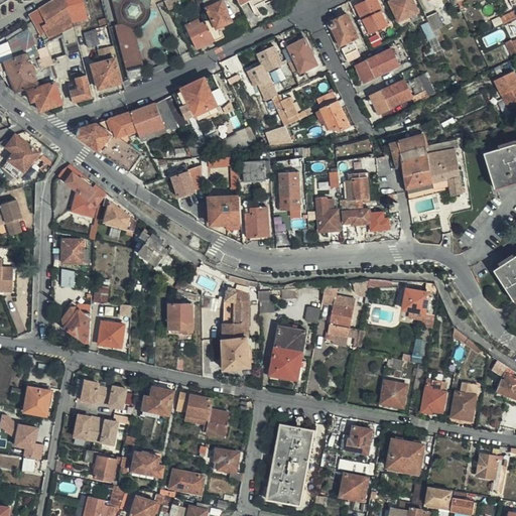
[(81,52),(74,27),(86,25),(85,20),(89,19),(83,0),(54,0),(29,14),(42,36),(46,34),(49,41),(63,35),(69,55),(81,52)]
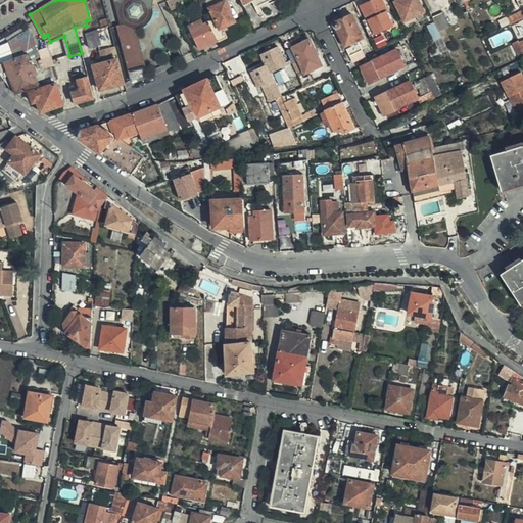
[(112,0),(120,21),(152,7),(152,5),(153,1),(153,0),(112,0)]
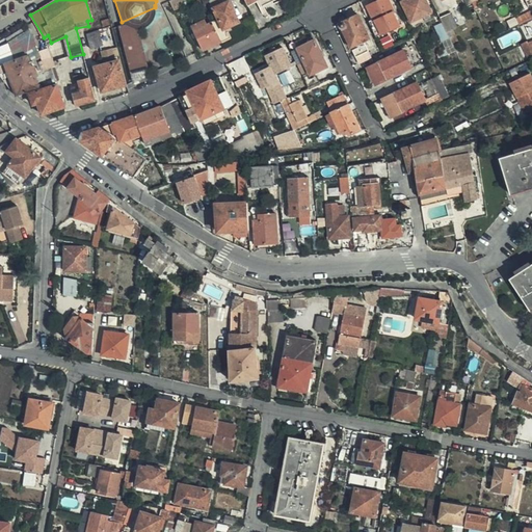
[(173,0),(170,1),(169,1),(175,11),(182,7),(181,5),(186,2),(185,0),(173,0)]
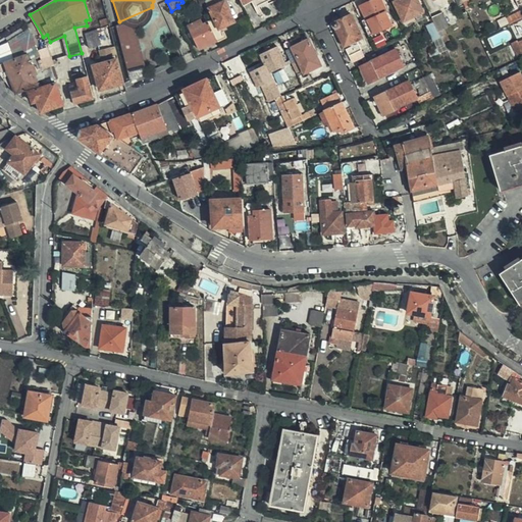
[(204,0),(208,7),(205,8),(208,13),(210,12),(214,18),(208,21),(217,42),(226,38),(222,28),(233,21),(224,1),(215,5),(212,0),(204,0)]
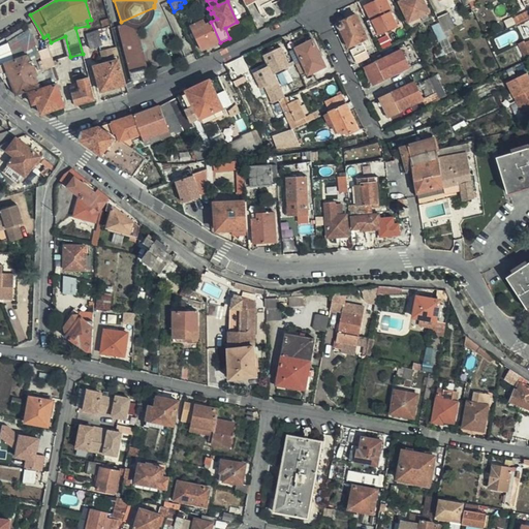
[(243,0),(245,4),(252,0),(254,3),(257,8),(271,2),(269,0),(243,0)]
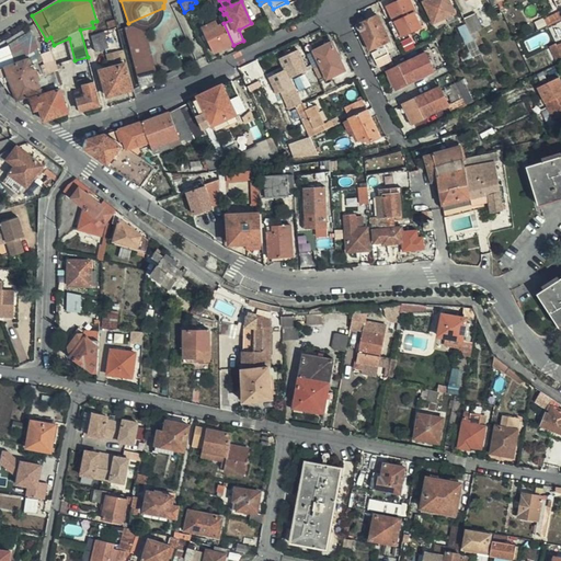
[(396,24),(402,37),(426,26),(420,12),(416,14),(410,0),(403,0),(388,7),(396,24)]
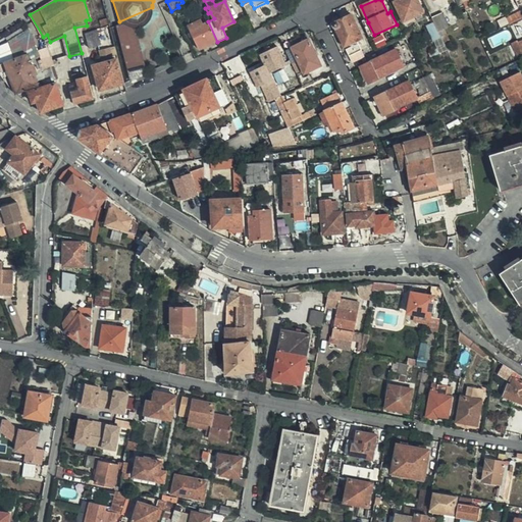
[(404,22),(416,17),(422,14),(424,13),(417,0),(399,0),(395,2),(404,22)]
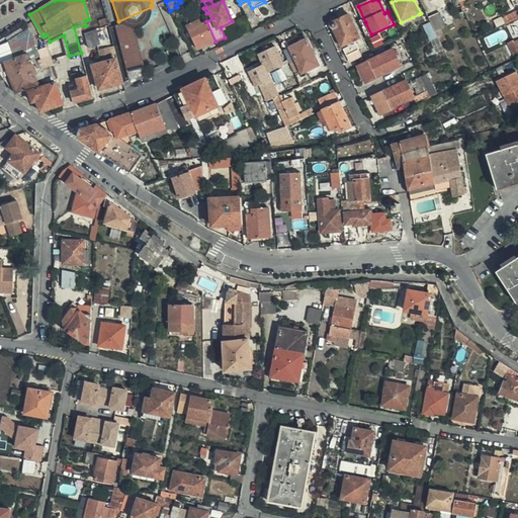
[(151,7),(118,21),(119,26),(115,26),(130,81),(146,73),(134,27),(139,27),(142,25),(146,24),(149,19),(151,14),(152,8),(151,7)]
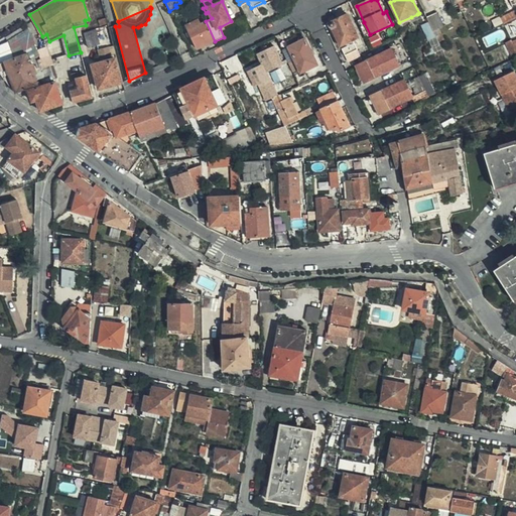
[(515,10),(501,18),(504,24),(515,18),(515,10)]
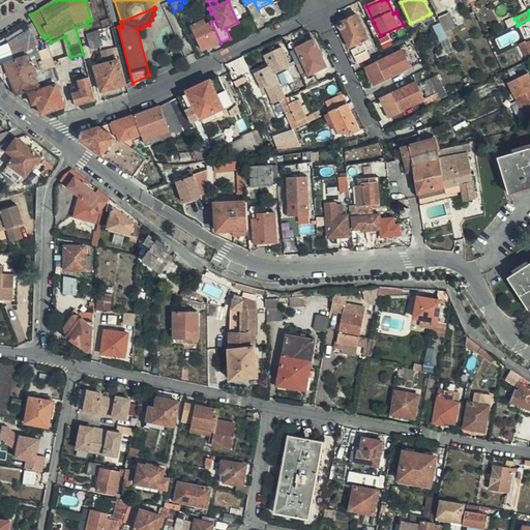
[(444,30),(446,33),(457,28),(450,13),(439,18),(441,24),(444,30)]
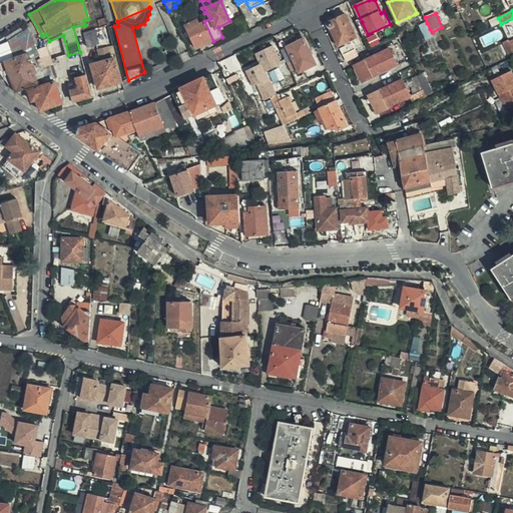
[(185,18),(187,23),(196,19),(193,14),(185,18)]
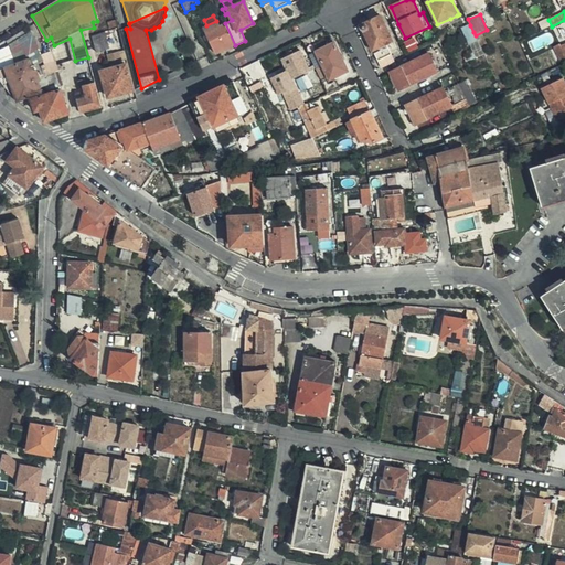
[(368,38),(379,62),(392,55),(387,45),(394,42),(382,17),(368,24),(364,28),(364,31),(368,38)]
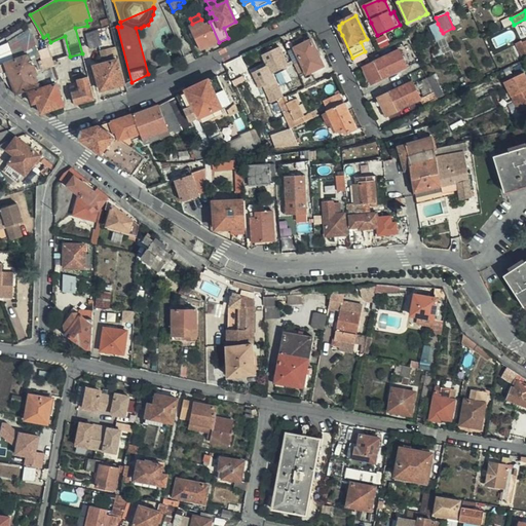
[(200,50),(219,42),(210,22),(203,25),(201,20),(192,24),(188,26),(200,50)]
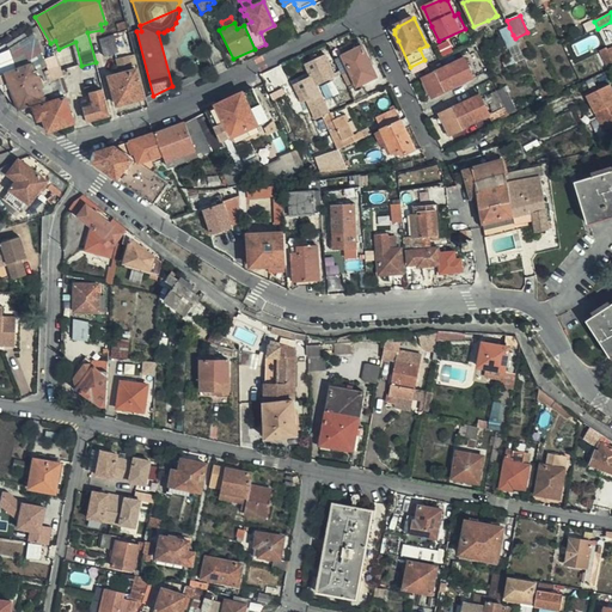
[(432,26),(426,29),(433,43),(439,41),(432,26)]
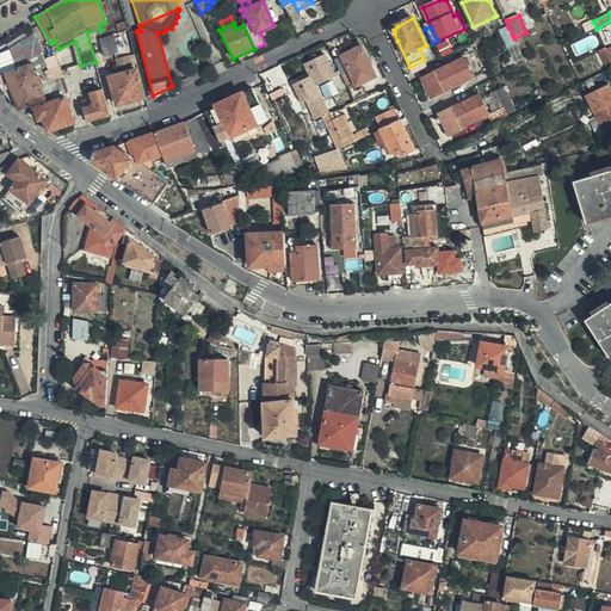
[(504,39),(512,35),(508,28),(500,31),(504,39)]
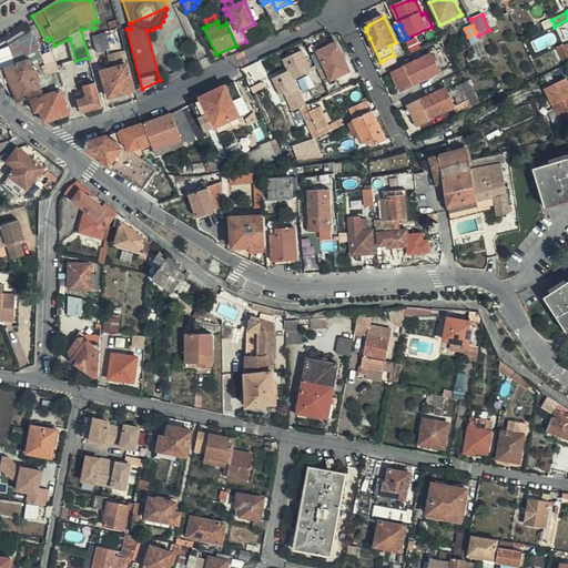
[(473,46),(480,41),(478,36),(476,32),(468,37),(473,46)]
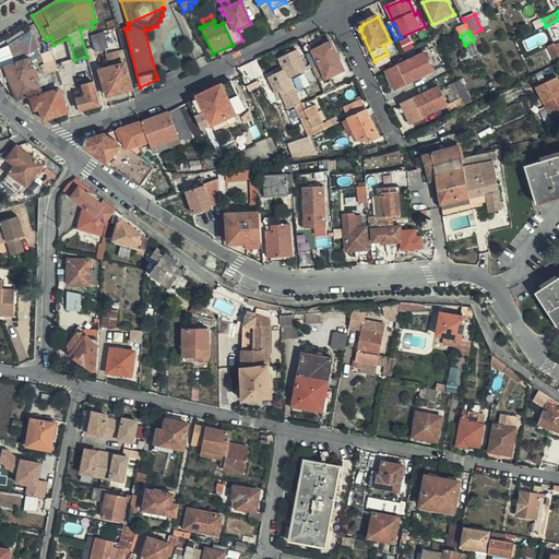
[(18,100),(42,92),(37,80),(39,80),(36,70),(34,70),(30,61),(39,56),(36,49),(39,48),(32,33),(9,46),(19,62),(0,69),(0,78),(12,97),(18,100)]
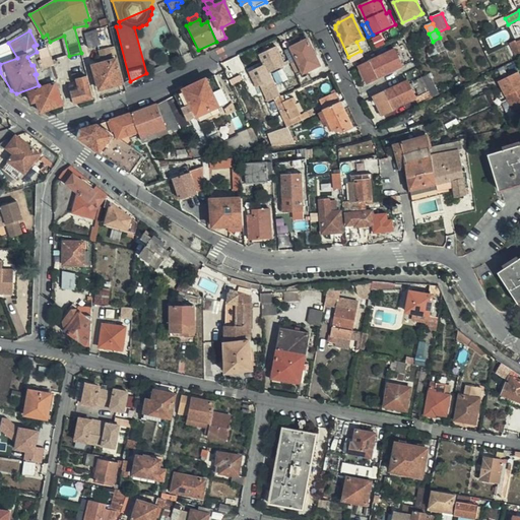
[(96,30),(84,34),(88,49),(101,46),(96,30)]
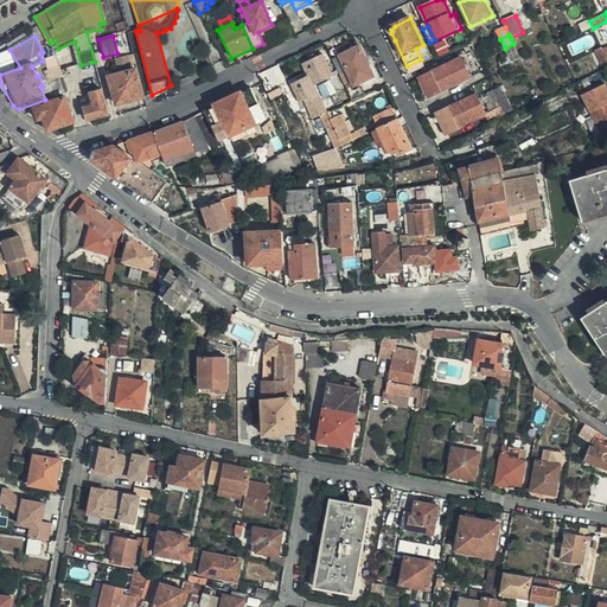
[(360,46),(340,56),(352,82),(355,87),(375,77),(370,66),(368,62),(360,46)]
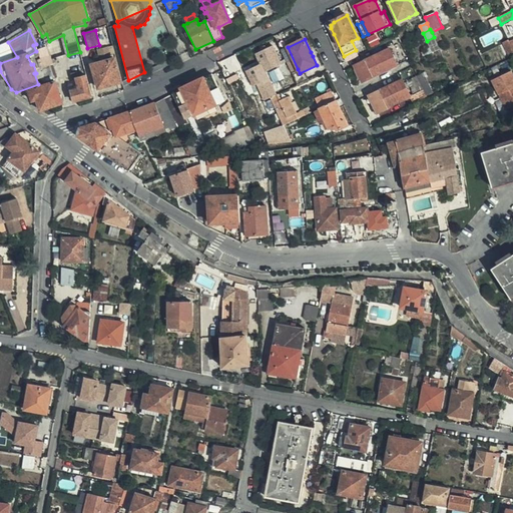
[(512,47),(510,41),(509,39),(503,41),(510,56),(512,54),(512,47)]
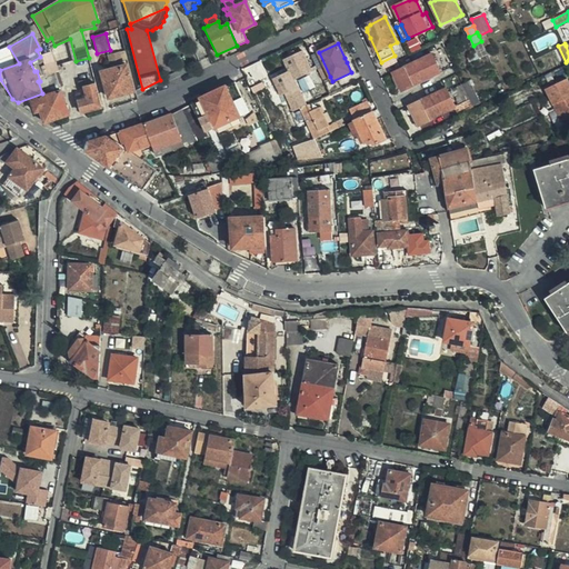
[(293,81),(313,72),(302,51),(285,60),(293,81)]
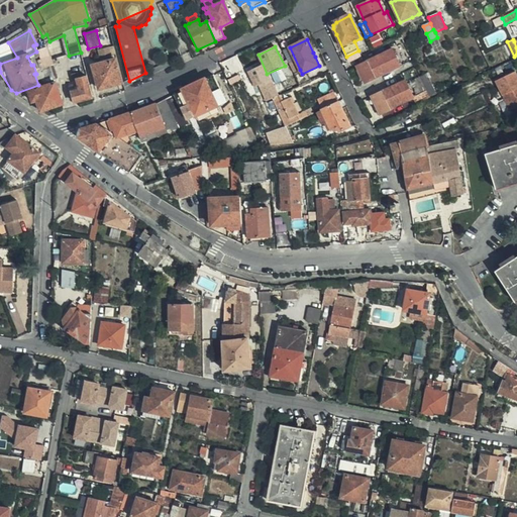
[(111,56),(109,47),(101,49),(98,50),(100,60),(111,56)]
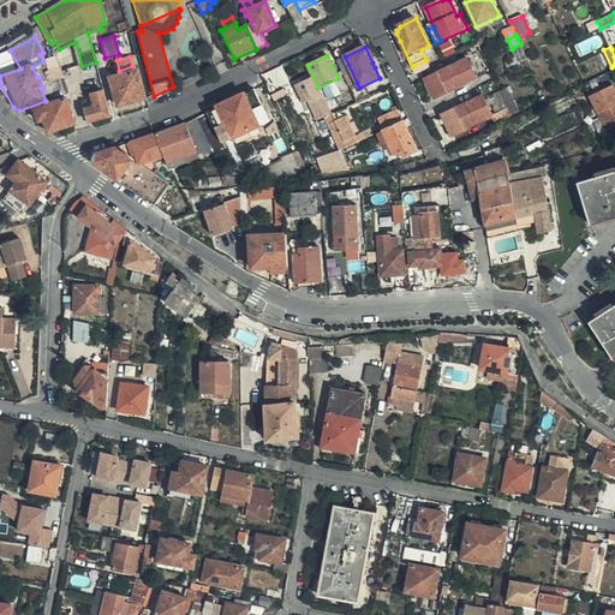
[(350,85),(354,84),(357,83),(345,57),(336,60),(350,85)]
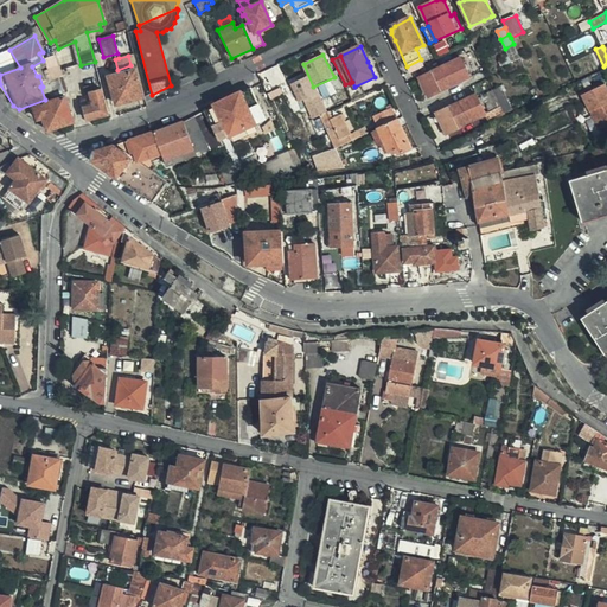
[(471,78),(462,58),(420,78),(429,98),(471,78)]
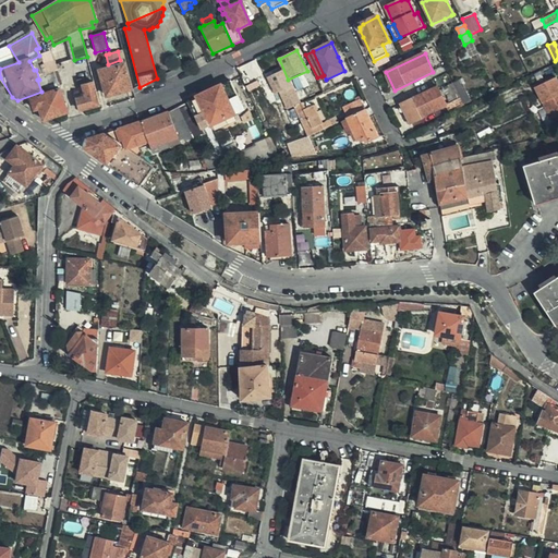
[(376,68),(390,61),(387,55),(374,61),(376,68)]
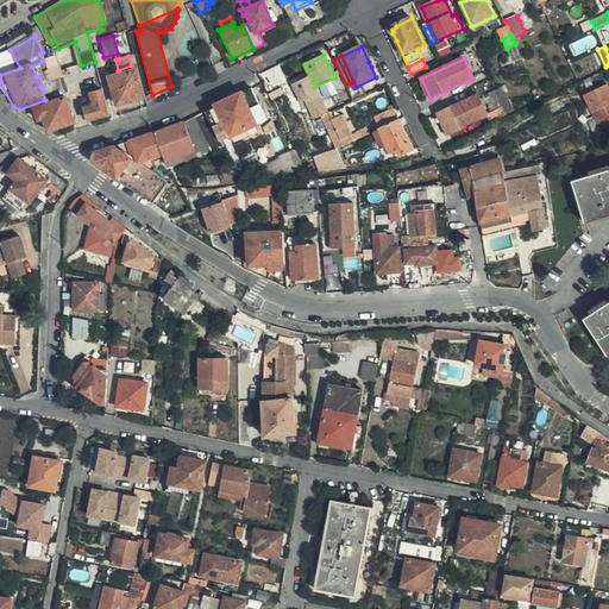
[(115,106),(118,105),(143,98),(136,69),(119,74),(107,76),(115,106)]
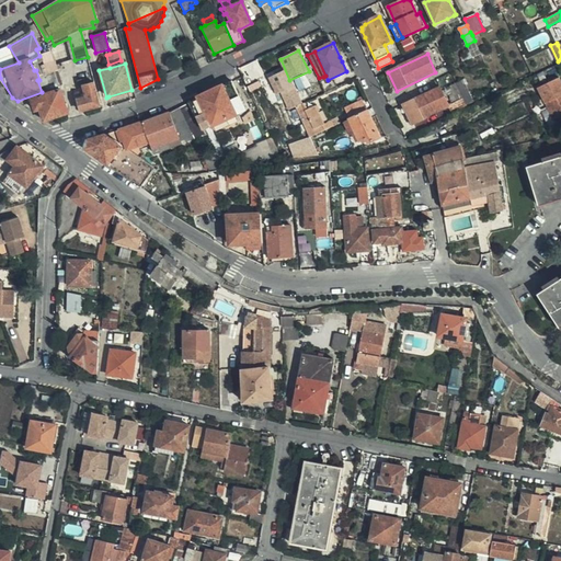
[(325,93),(336,88),(333,80),(327,83),(323,77),(319,78),(325,93)]
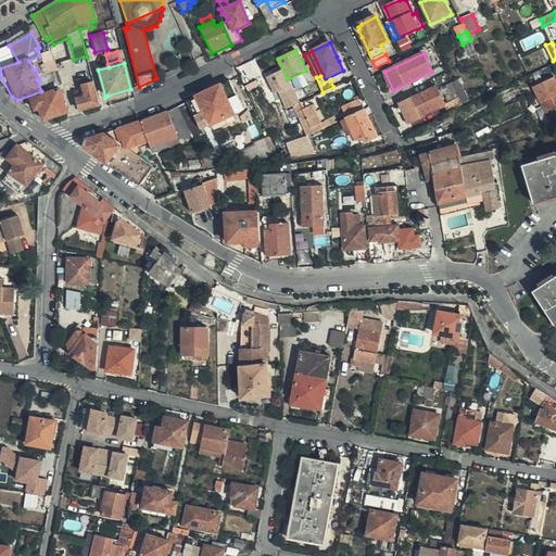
[(83,86),(86,85),(85,77),(76,79),(77,87),(83,86)]
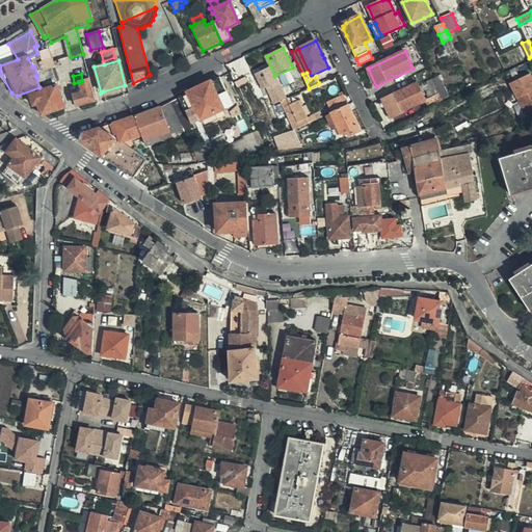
[(525,114),(531,110),(531,75),(531,74),(510,84),(525,114)]
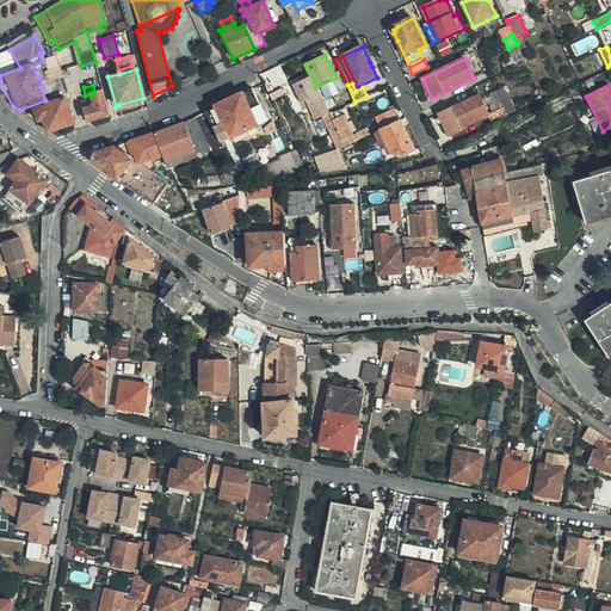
[(110,115),(103,90),(94,93),(91,94),(92,98),(93,105),(84,107),(87,121),(110,115)]
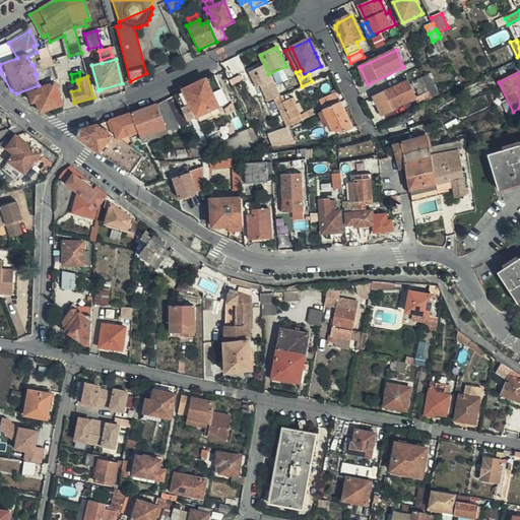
[(174,96),(168,100),(181,129),(190,124),(188,121),(197,117),(219,106),(228,102),(216,76),(207,81),(174,96)]
